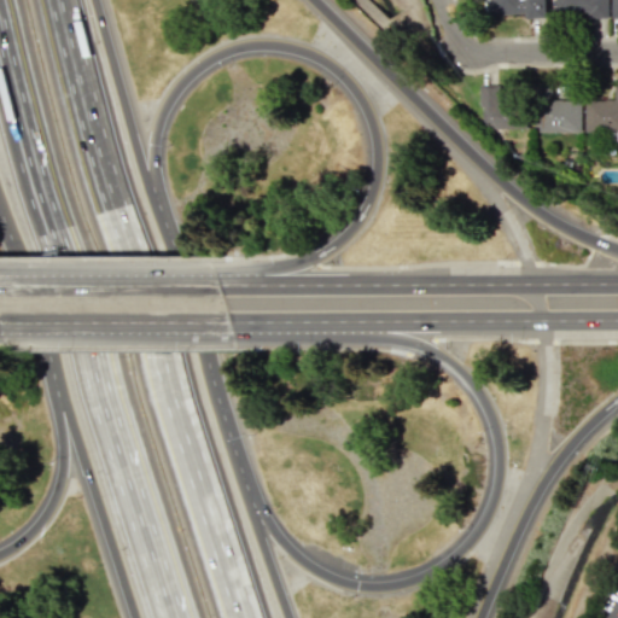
[(487,0),(488,17),(548,15),(547,0),(487,0)]
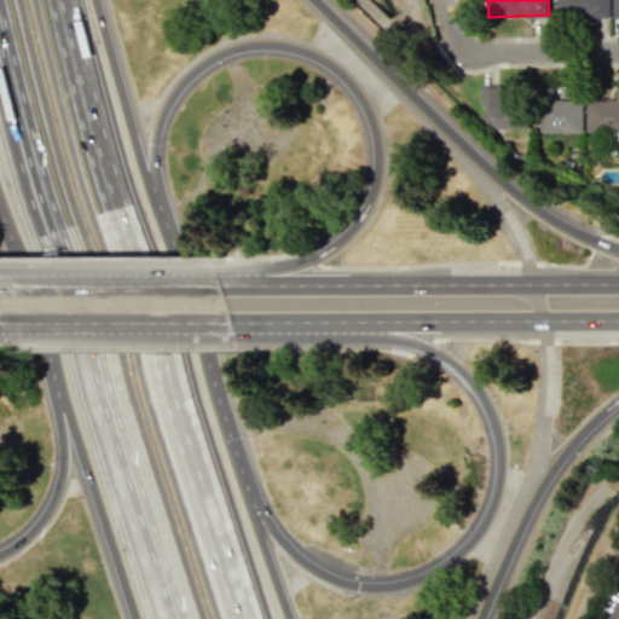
[(607,0),(555,0),(556,13),(588,13),(588,18),(608,18),(607,0)]
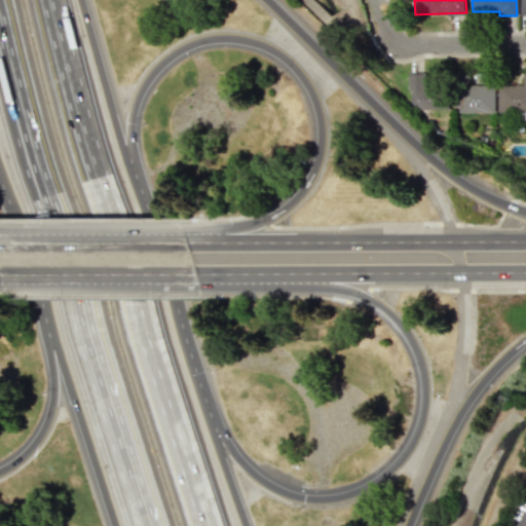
[(525,73),(522,73),(522,85),(497,85),(497,113),(525,112),(525,73)]
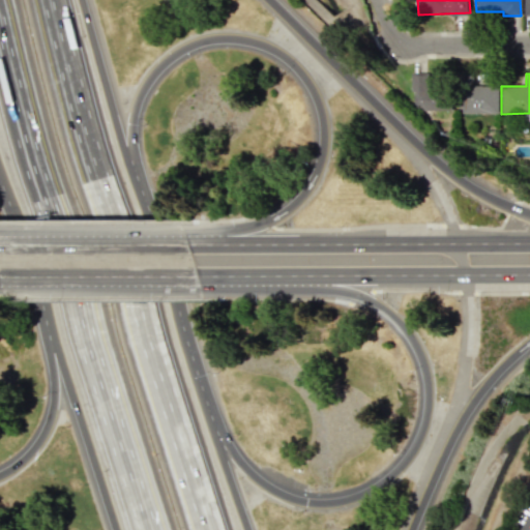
[(449,110),(448,82),(424,83),(424,81),(413,81),(414,112),(449,110)]
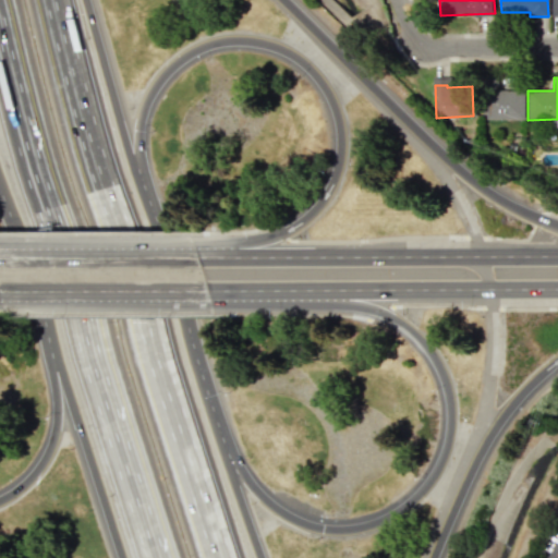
[(524,119),(524,89),(485,91),(486,119),(524,119)]
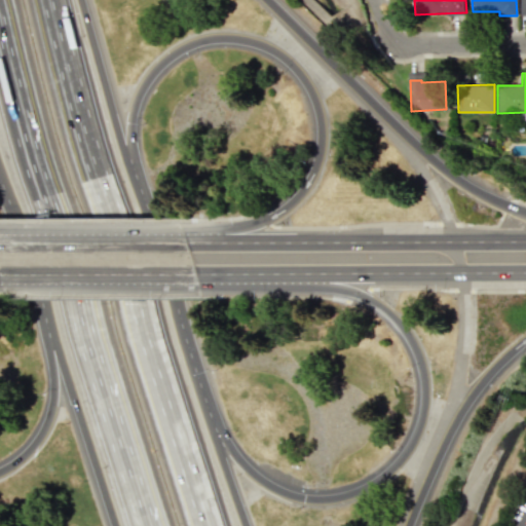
All buildings are outlined.
